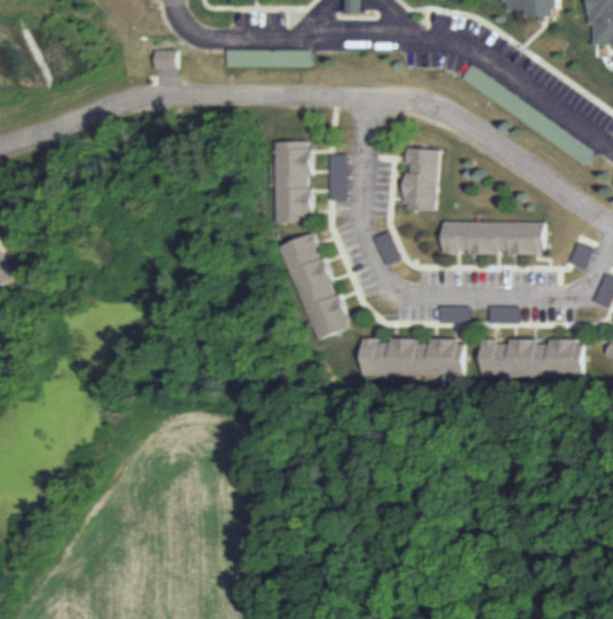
[(346,0),(347,1),(347,12),(362,11),(362,1),(362,0),(346,0)]
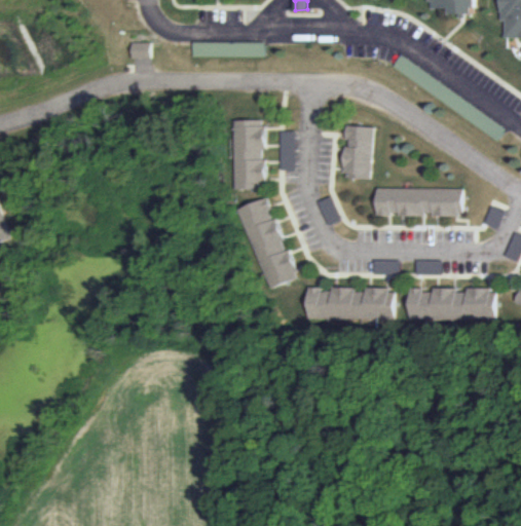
[(471,0),(471,14),(458,14),(448,13),(448,8),(428,8),(428,1),(424,1),(424,0),(471,0)]
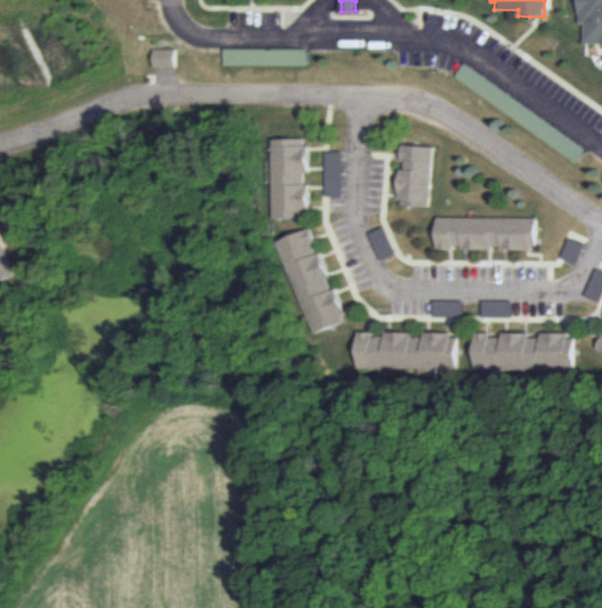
[(303,48),(221,48),(221,64),(303,65),(303,48)]
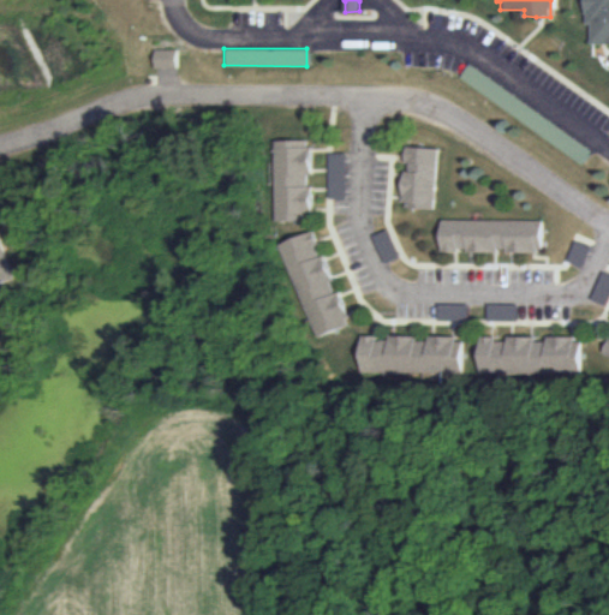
[(153,49),(153,70),(174,70),(174,51),(153,49)]
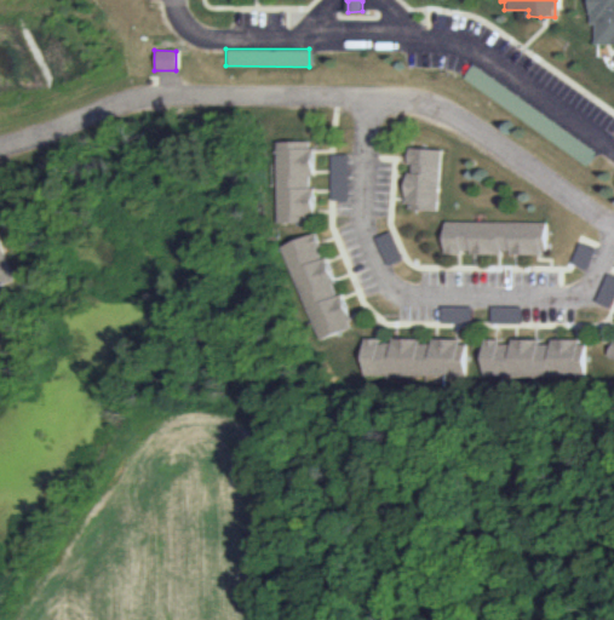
[(276,142),(305,142),(305,148),(313,148),(313,151),(313,172),(313,177),(308,177),(308,187),(314,187),(314,191),(314,212),(314,216),(308,216),(308,222),(277,222),(276,142)]
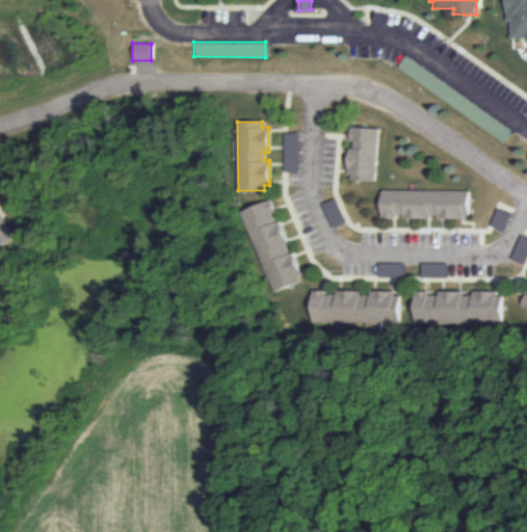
[(346,126),(376,128),(371,181),(348,179),(348,175),(344,175),(344,171),(346,152),(346,148),(350,148),(350,141),(345,141),(345,138),(346,126)]
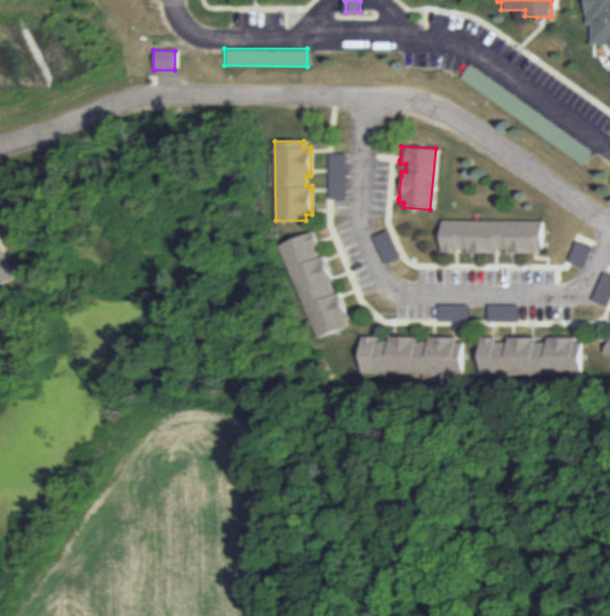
[(439,220),(540,221),(540,249),(536,249),(534,253),(531,253),(508,253),(504,253),(504,249),(496,249),(496,254),(490,254),(468,253),(463,253),(463,250),(457,250),(457,254),(451,254),(439,254),(439,220)]
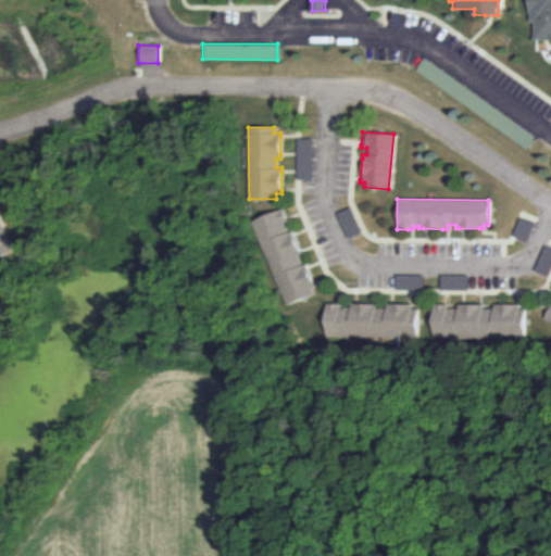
[(253,224),(282,212),(284,217),(286,222),(283,224),(286,234),(291,231),(292,234),(299,250),(301,255),(297,257),(300,265),(305,264),(307,267),(313,283),(315,288),(311,289),(313,294),(287,305),(253,224)]
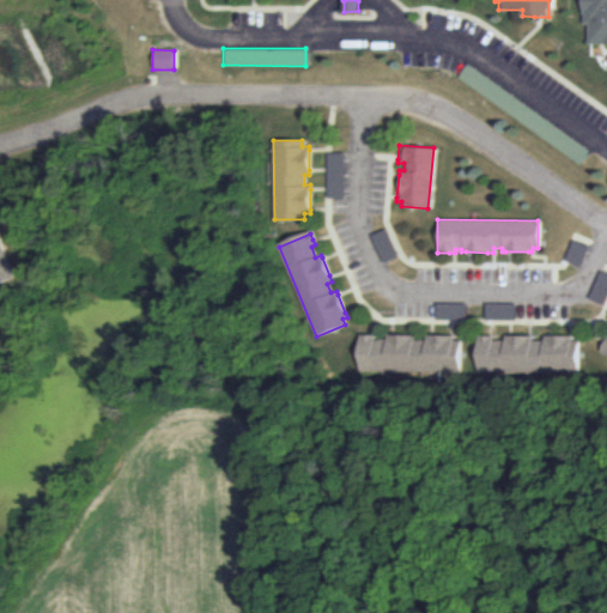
[(583,244),(569,240),(562,261),(576,266),(583,244)]
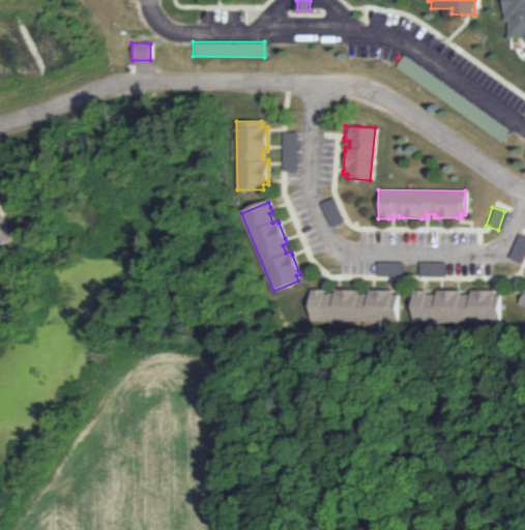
[(0,214),(9,240),(0,243),(0,214)]
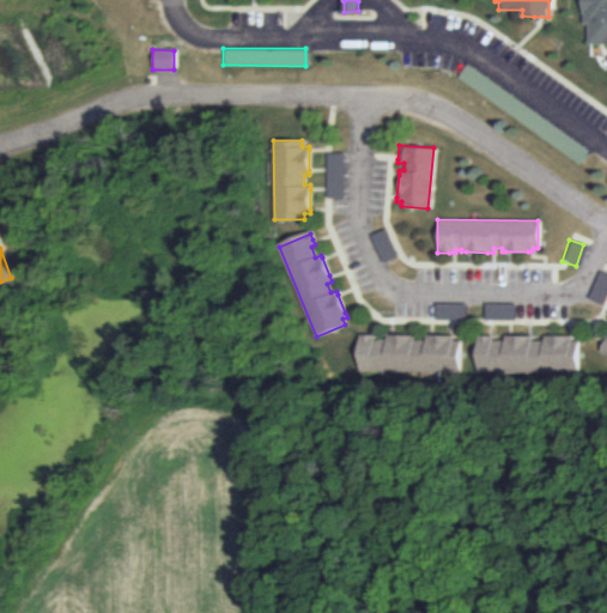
[(584,297),(599,304),(606,285),(606,274),(596,269),(584,297)]
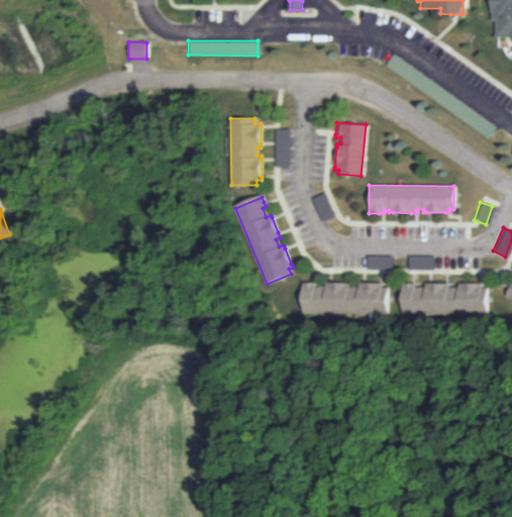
[(301,312),(302,282),(311,283),(316,283),(316,287),(322,287),(322,282),(327,282),(344,283),(349,283),(348,287),(356,287),(357,283),(361,283),(377,284),(383,284),(383,288),(387,288),(386,315),(301,312)]
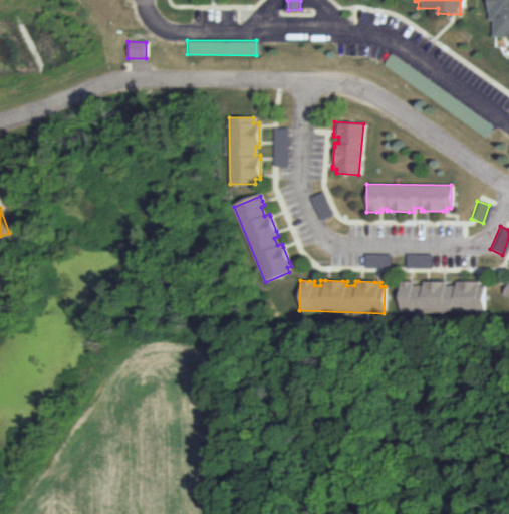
[(399,281),(399,310),(482,310),(482,287),(476,287),(476,283),(473,283),(457,283),(455,283),(455,287),(444,287),(444,282),(441,282),(424,282),(421,282),(421,285),(412,285),(412,281),(408,281),(399,281)]
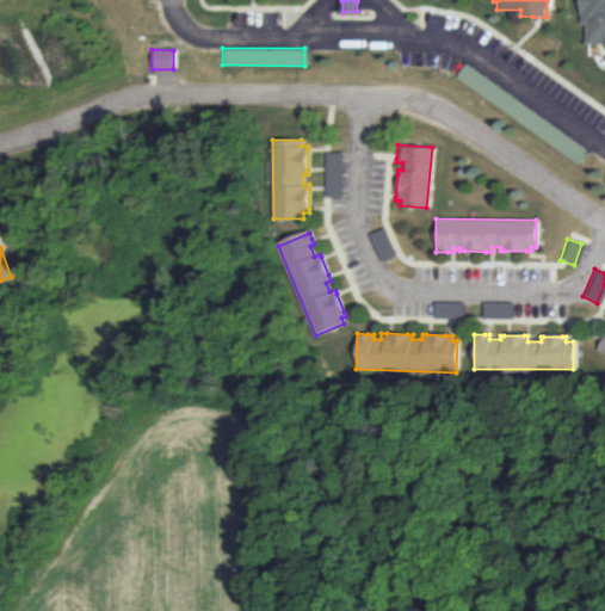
[(604,337),(602,335),(599,341),(594,352),(604,356),(604,337)]
